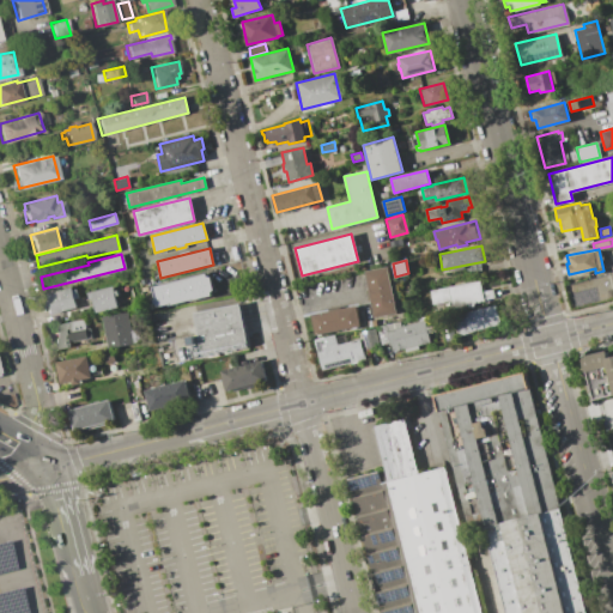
[(368,289),(364,271),(387,266),(396,313),(374,317),(370,299),(366,301),(364,289),(368,289)]
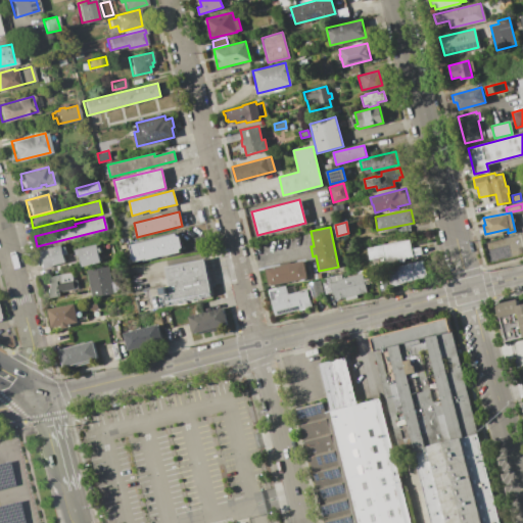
[(176,233),(176,236),(179,235),(182,248),(179,248),(180,251),(144,260),(143,259),(133,262),(133,259),(131,259),(130,255),(132,255),(129,244),(176,233)]
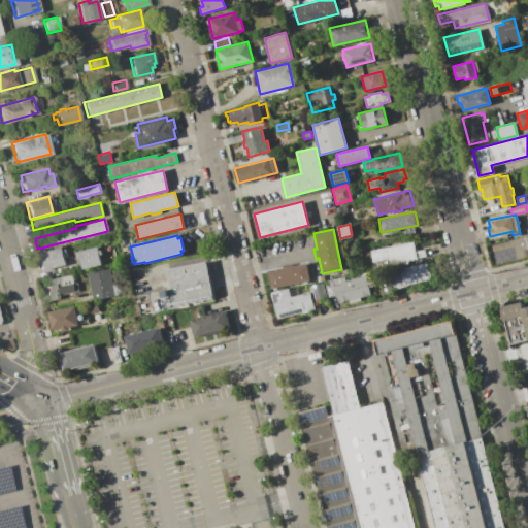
[(414,241),(415,251),(419,250),(424,249),(426,256),(416,257),(416,259),(407,261),(407,263),(402,264),(402,262),(389,264),(388,259),(371,262),(368,250),(414,241)]
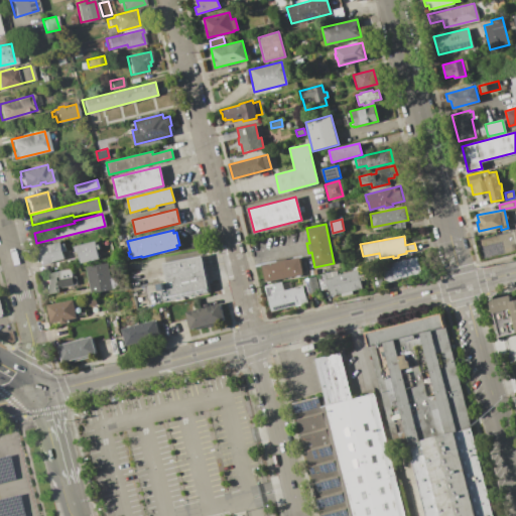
[(59,241),(63,258),(39,264),(35,247),(59,241)]
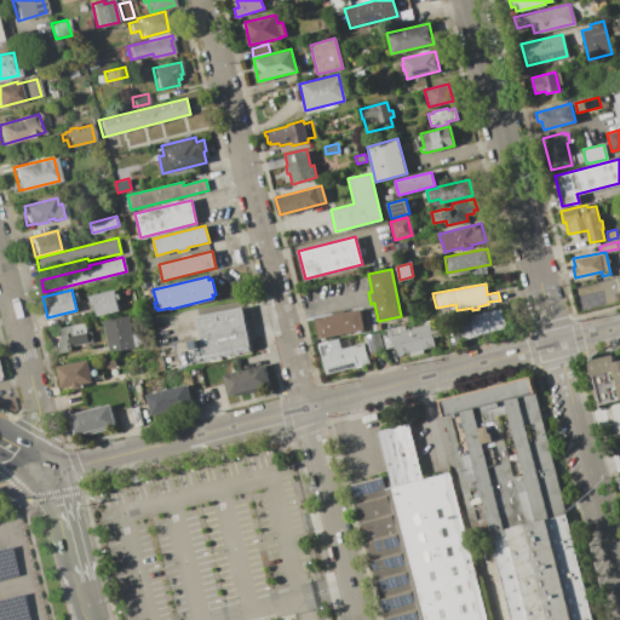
[(113,290),(118,310),(96,315),(92,302),(90,302),(87,296),(113,290)]
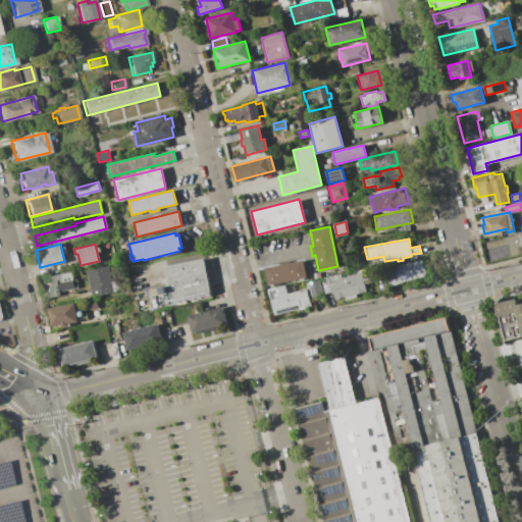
[(204,258),(211,295),(171,302),(164,266),(204,258)]
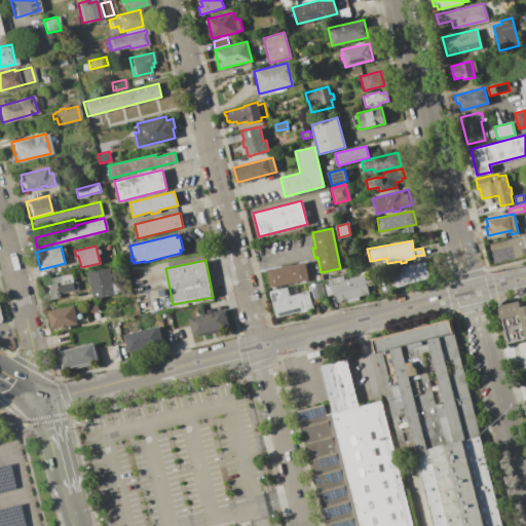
[(424,261),(429,277),(391,288),(387,270),(424,261)]
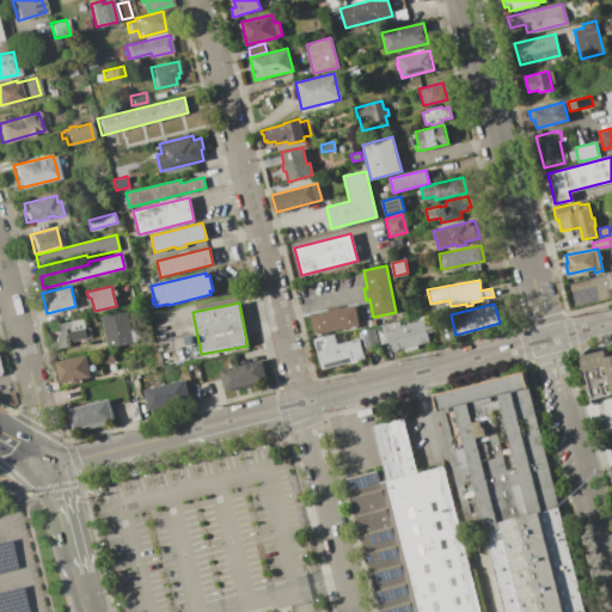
[(354,305),(359,325),(356,325),(356,328),(353,329),(352,326),(320,332),(320,335),(317,336),(317,334),(314,334),(310,313),(354,305)]
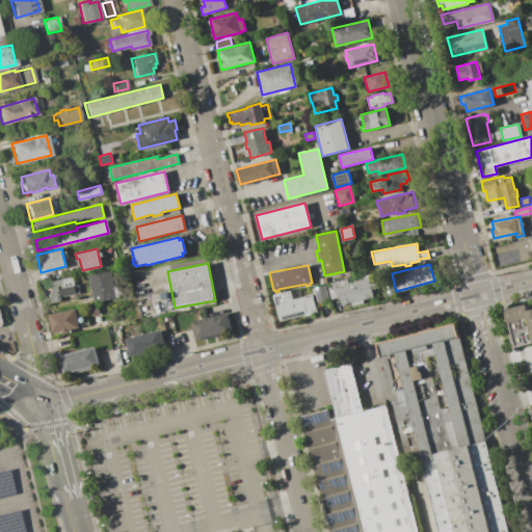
[(109,270),(114,298),(92,302),(87,274),(109,270)]
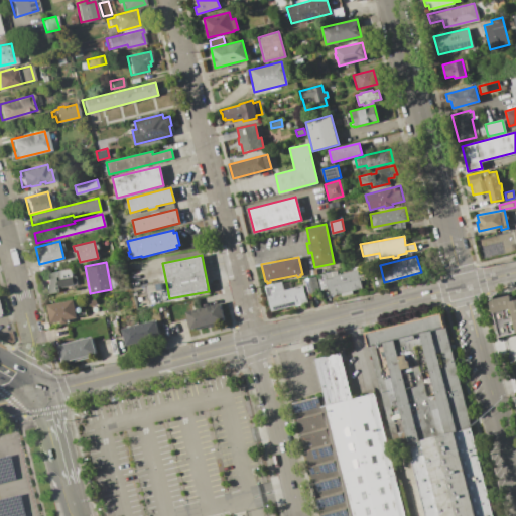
[(45,284),(45,279),(47,278),(46,273),(70,269),(72,276),(75,276),(77,284),(57,288),(58,292),(45,294),(44,284),(45,284)]
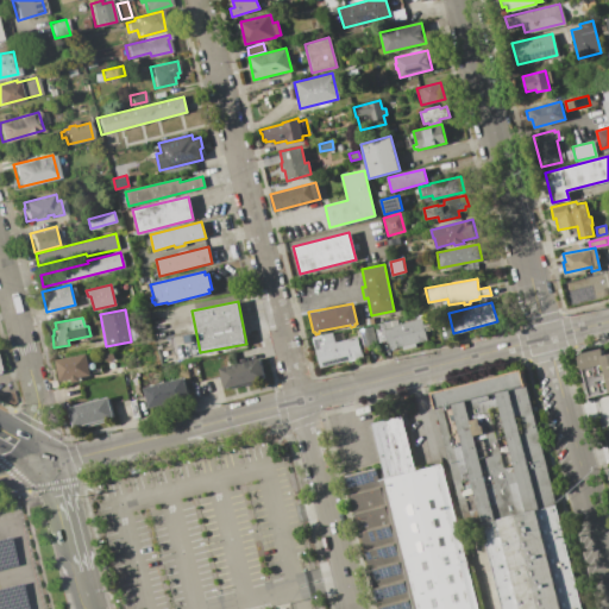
[(396,319),(397,324),(421,318),(426,339),(389,349),(387,340),(378,343),(374,325),(396,319)]
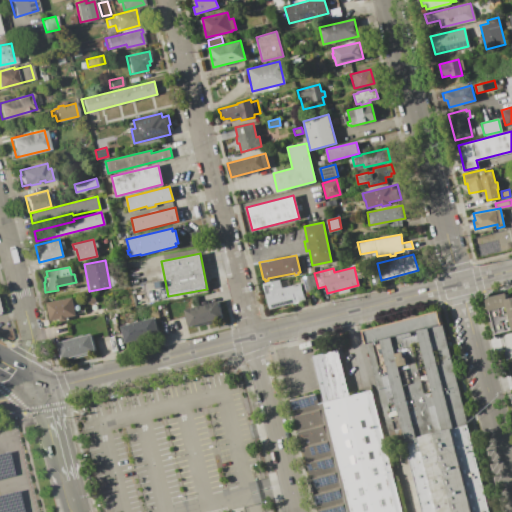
[(377,271),(379,283),(371,284),(369,273),(377,271)]
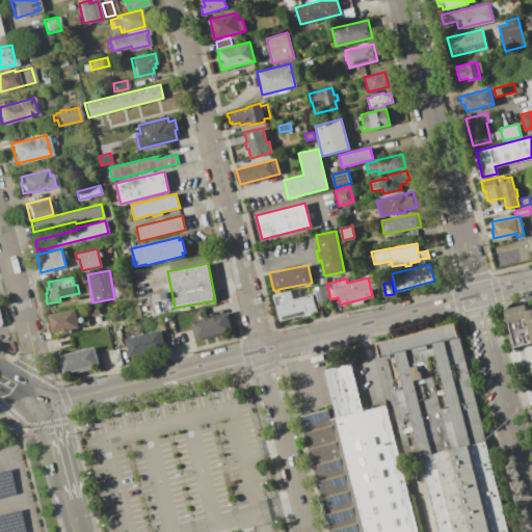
[(324,285),(328,300),(317,303),(313,288),(324,285)]
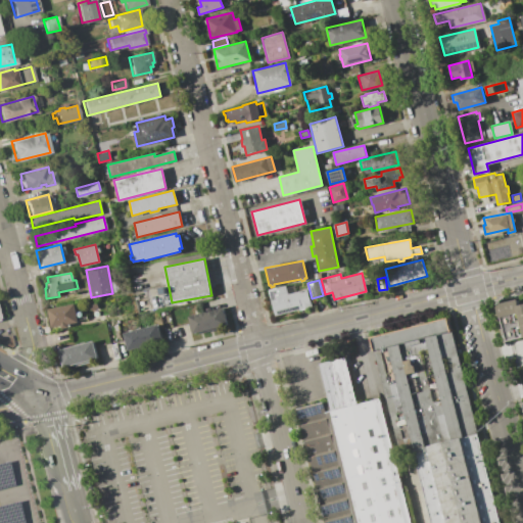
[(285,285),(287,293),(306,288),(311,306),(274,316),(268,289),(285,285)]
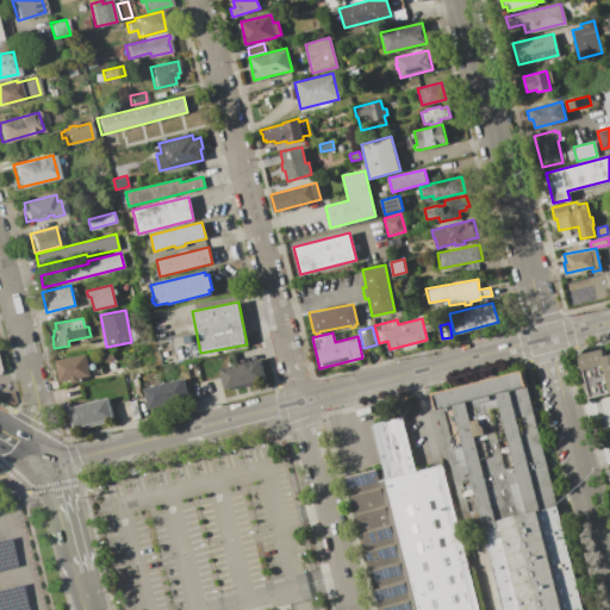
[(582,355),(593,399),(609,394),(609,366),(608,356),(605,349),(582,355)]
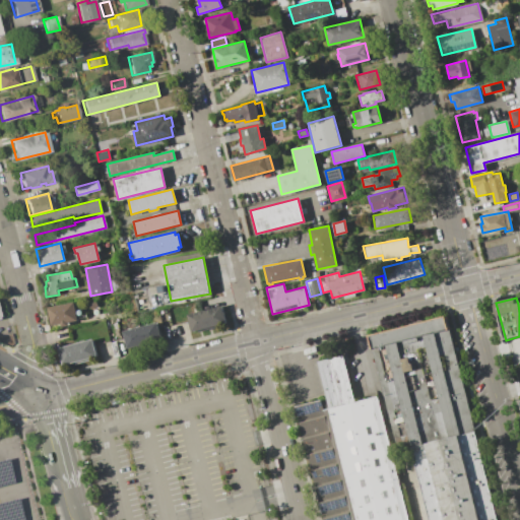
[(95,300),(96,307),(88,308),(87,302),(95,300)]
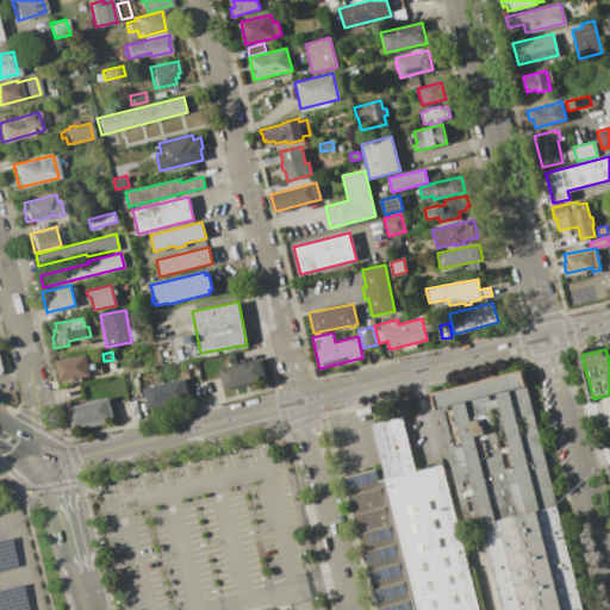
[(87,354),(91,375),(79,378),(80,381),(70,383),(70,379),(58,381),(55,360),(87,354)]
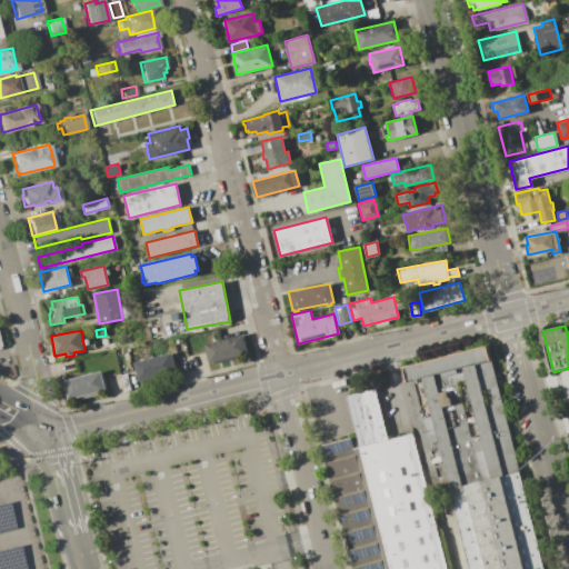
[(241,335),(246,353),(208,362),(203,343),(241,335)]
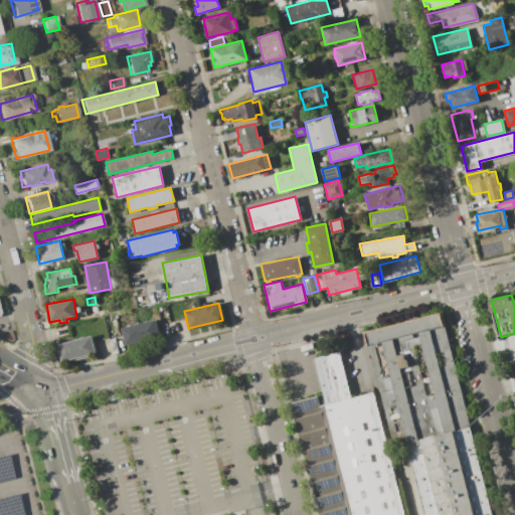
[(366,332),(393,443),(400,442),(375,343),(383,342),(408,444),(420,440),(407,388),(415,387),(410,368),(418,366),(428,396),(437,393),(447,434),(471,427),(442,313),(366,332)]
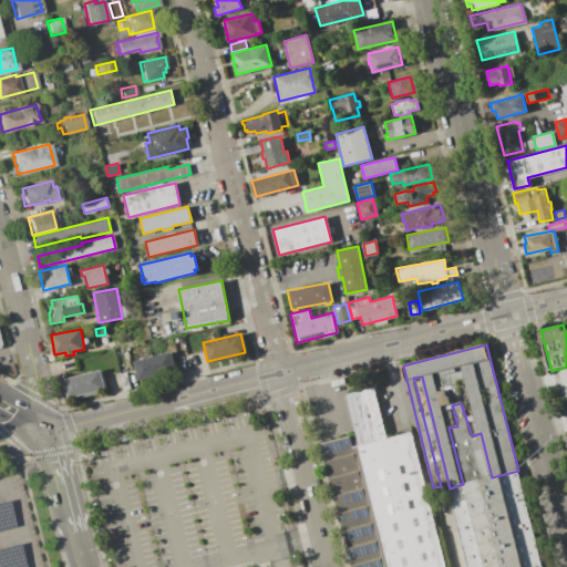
[(169,352),(175,370),(138,380),(133,361),(169,352)]
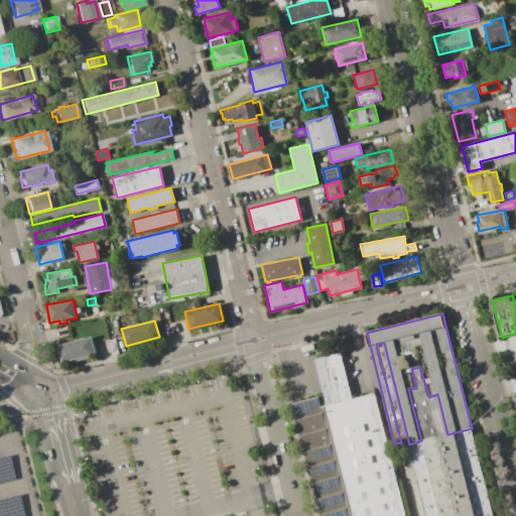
[(77,340),(77,338),(81,337),(82,339),(91,337),(95,354),(60,362),(56,345),(77,340)]
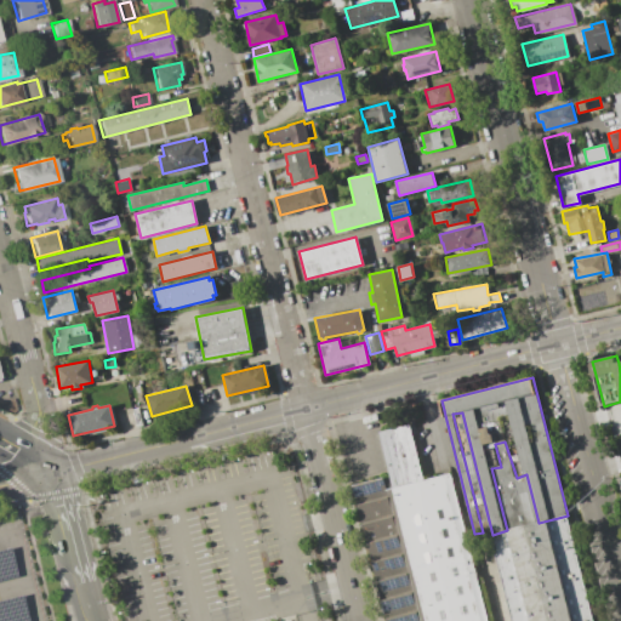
[(396,489),(381,429),(409,422),(426,482),(396,489)]
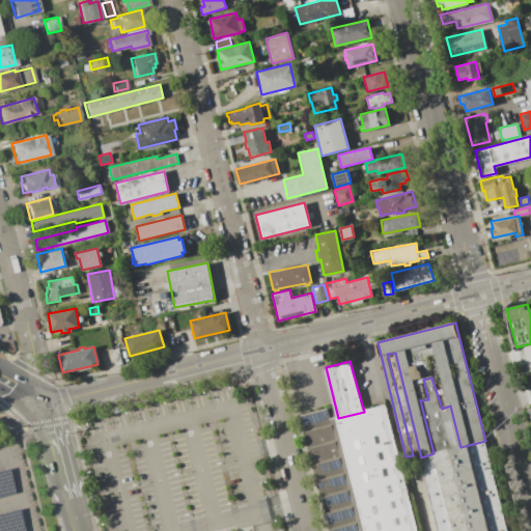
[(333,530),(305,417),(333,411),(335,419),(338,418),(364,412),(388,406),(419,530),(333,530)]
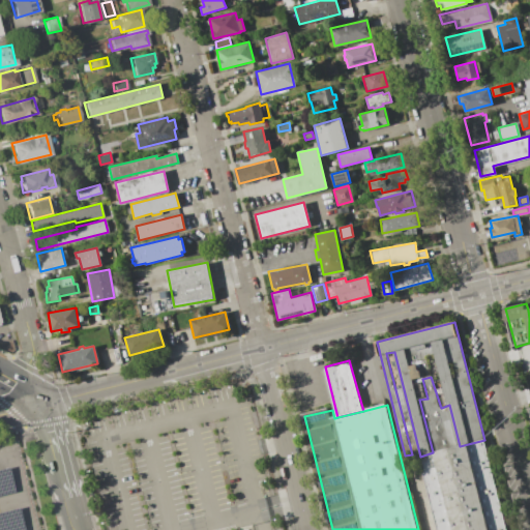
[(420,457),(438,529),(508,529),(484,440),(460,446),(433,452),(420,457)]
